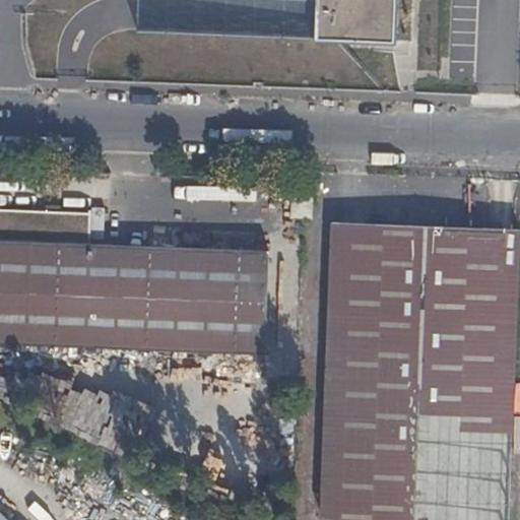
[(394,42),(394,38),(393,38),(394,0),(318,0),(317,39),(334,40),(394,42)]
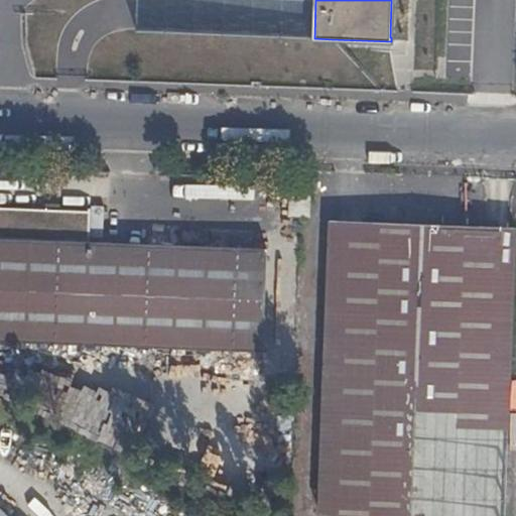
[(289,217),(309,217),(310,196),(290,195),(289,217)]
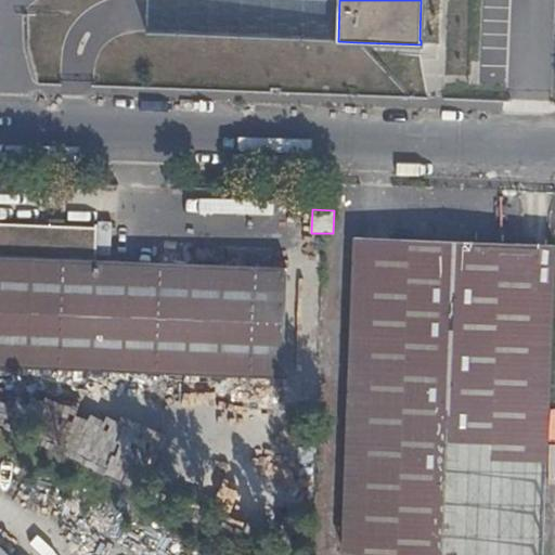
[(97,261),(98,229),(0,224),(0,368),(284,378),(287,268),(97,261)]
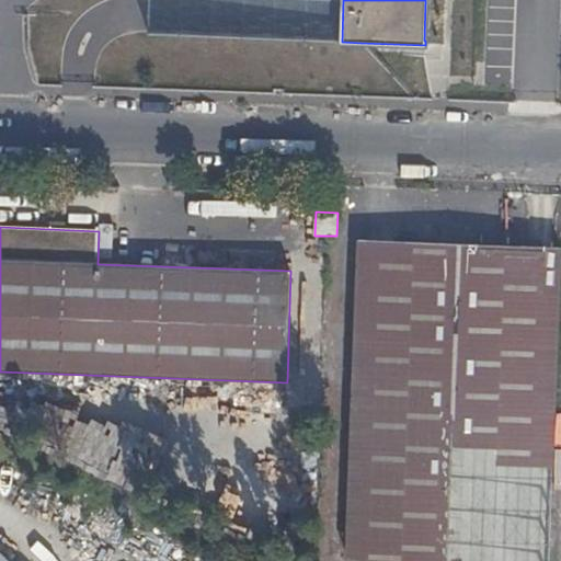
[(358,241),(346,557),(354,560),(547,560),(560,248),(358,241)]
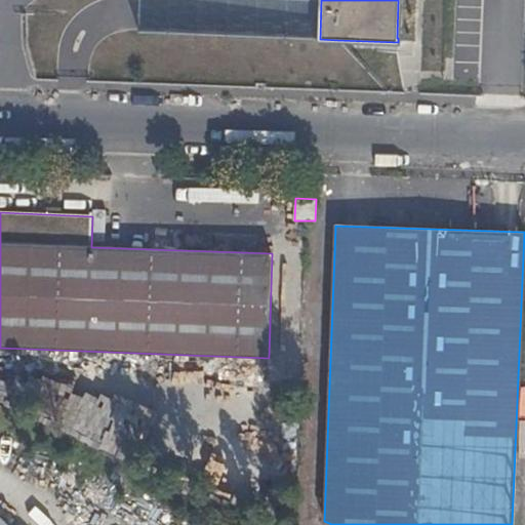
[(0,524),(9,524),(0,516),(0,524)]
